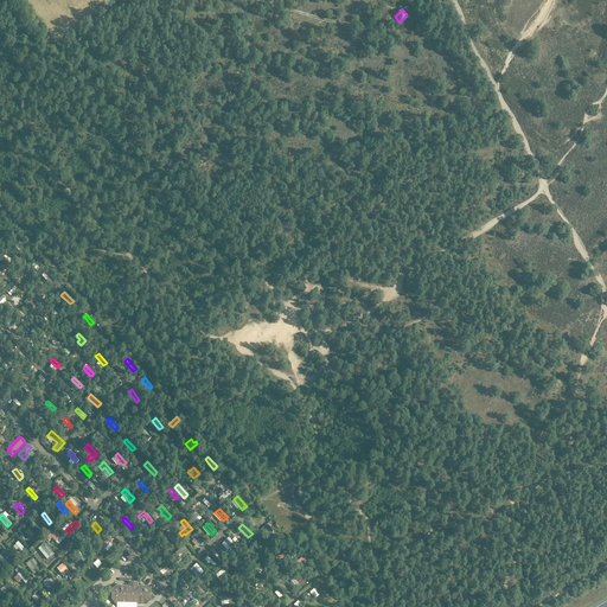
[(29,529),(29,530),(33,536),(37,540),(40,536),(32,526),(29,529)]
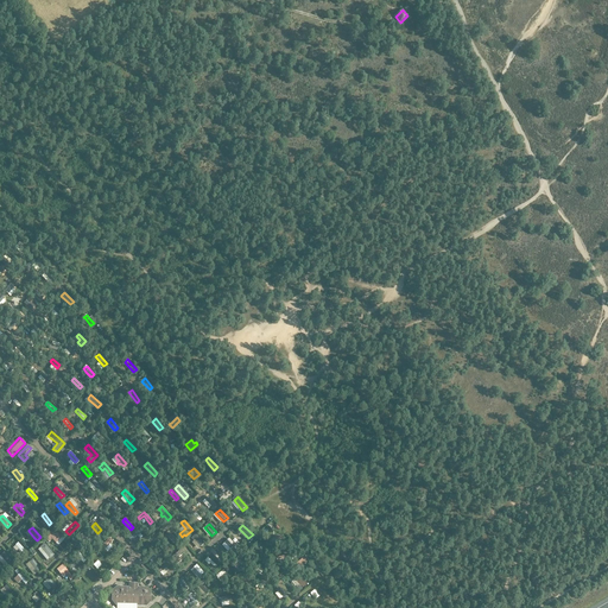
[(59,531),(58,533),(54,529),(44,538),(49,542),(51,538),(56,544),(63,538),(62,537),(63,534),(59,531)]
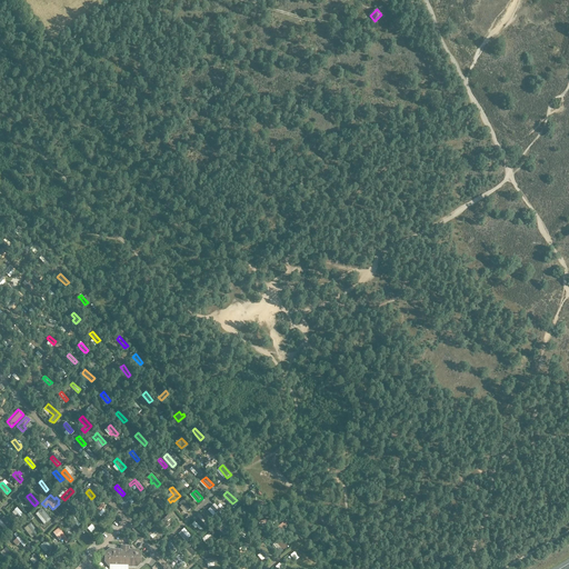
[(125,506),(128,501),(131,499),(128,497),(121,503),(125,506)]
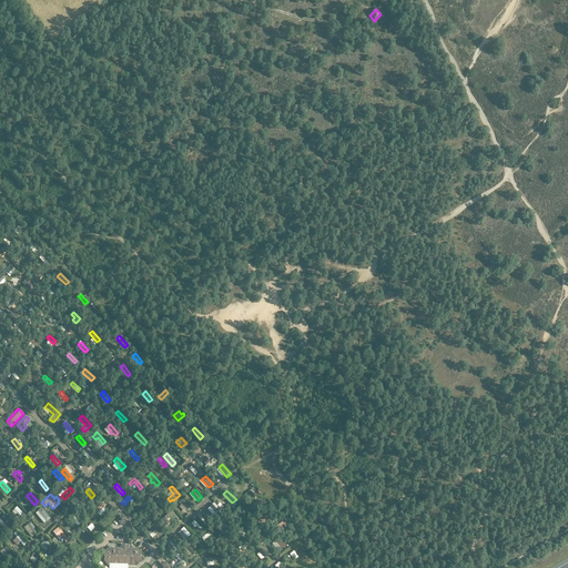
[(75,500),(81,508),(80,509),(81,510),(82,509),(83,509),(87,506),(79,497),(75,500)]
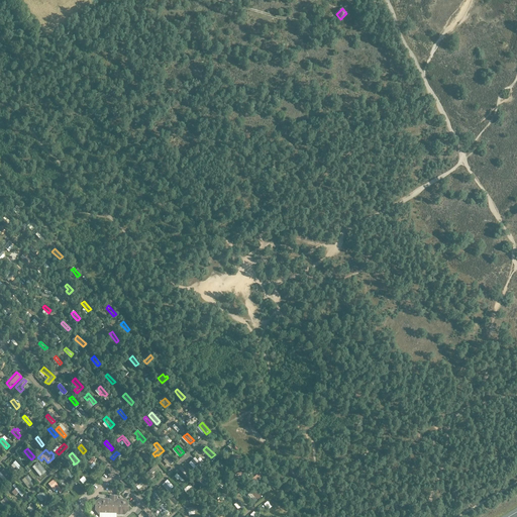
[(165,460),(166,459),(171,464),(174,462),(167,454),(164,457),(163,458),(165,460)]
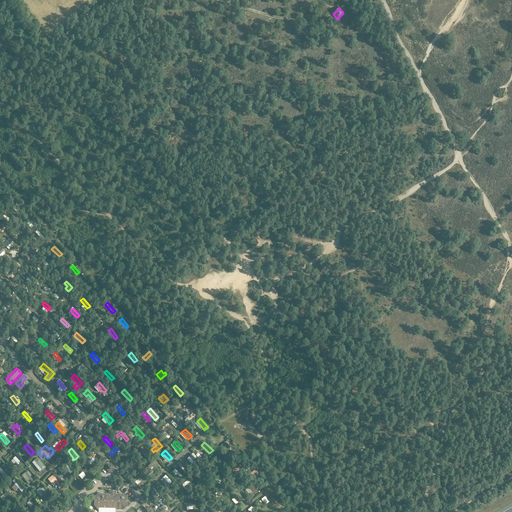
[(88,464),(89,463),(91,460),(95,456),(92,453),(85,461),(88,464)]
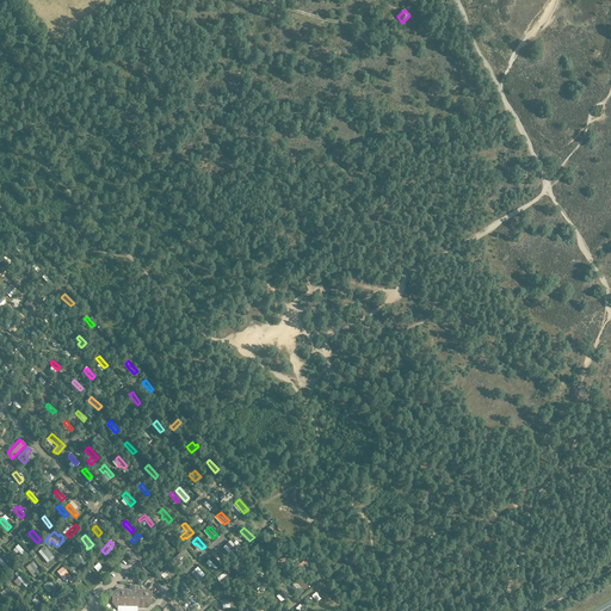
[(227,547),(223,549),(232,559),(234,556),(235,555),(240,551),(230,542),(226,545),(227,547)]
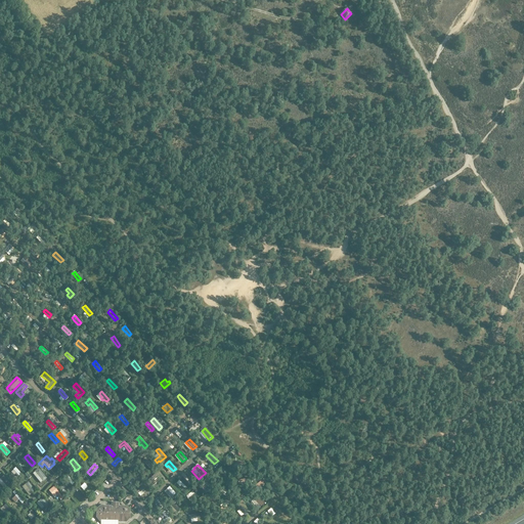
[(36,473),(43,482),(47,479),(40,470),(36,473)]
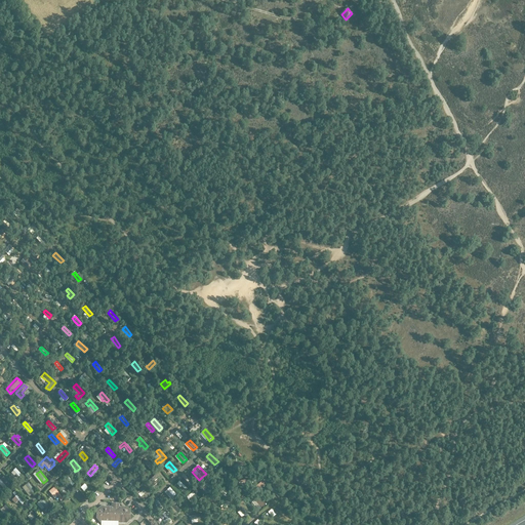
[(150,485),(160,477),(158,474),(148,482),(150,485)]
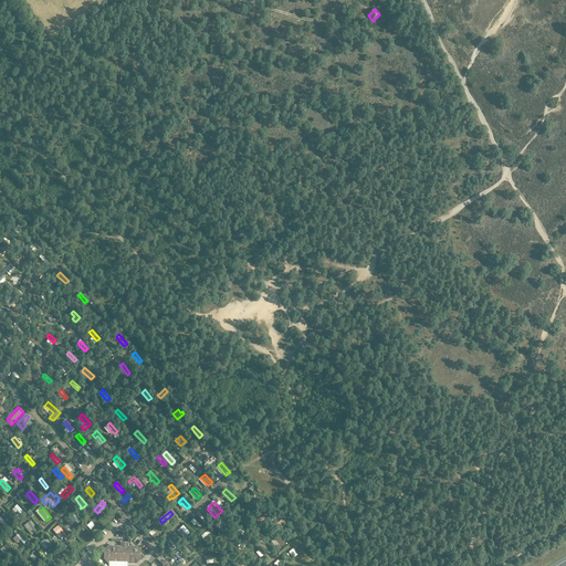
[(1,517),(0,517),(0,522),(4,527),(7,525),(10,522),(4,515),(3,514),(0,517),(1,517)]
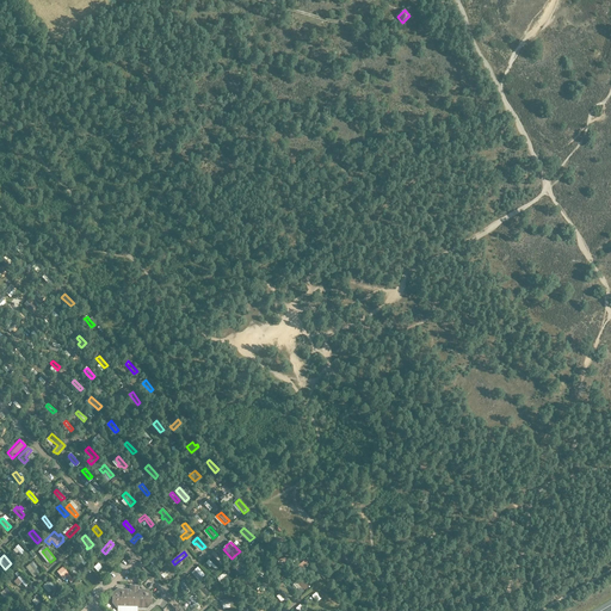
[(79,555),(75,556),(81,563),(79,566),(81,568),(84,566),(86,563),(79,555)]
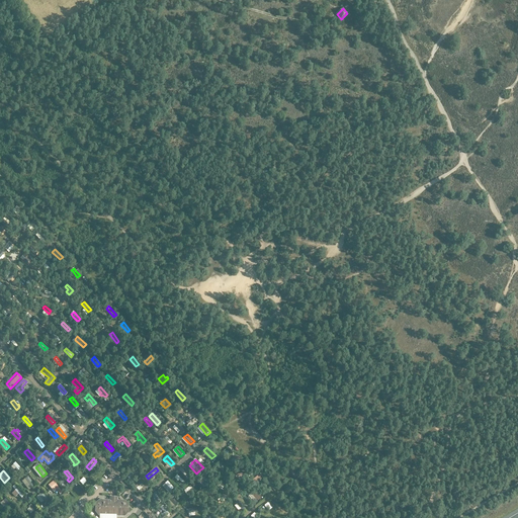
[(133,477),(130,480),(132,483),(138,476),(140,478),(143,475),(141,472),(138,470),(136,472),(134,475),(133,473),(131,476),(133,477)]
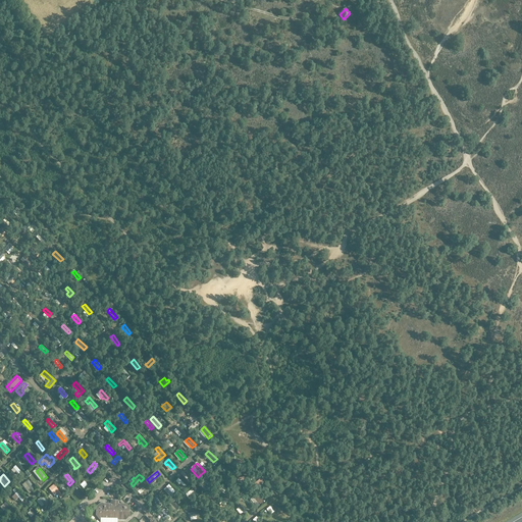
[(178,479),(186,486),(190,482),(181,475),(178,479)]
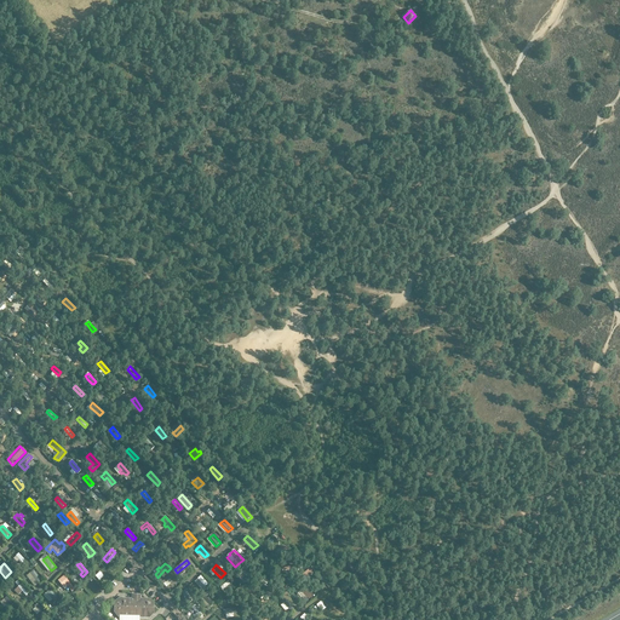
[(313,570),(309,567),(297,577),(300,580),(313,570)]
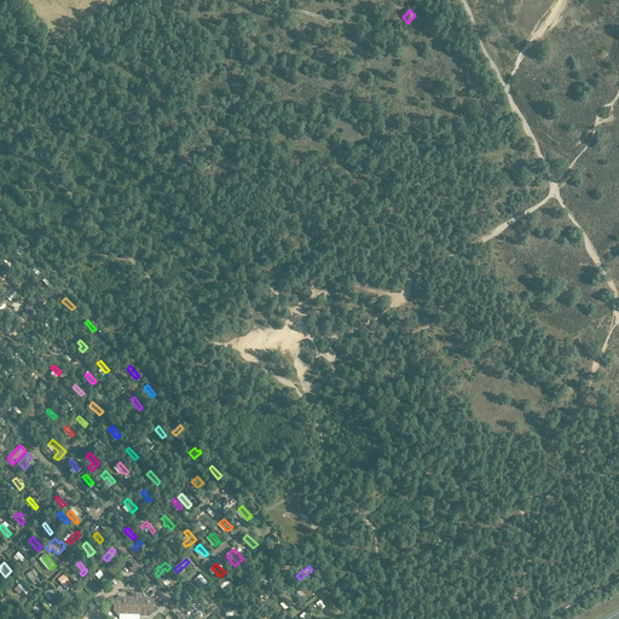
[(242,571),(243,571),(246,574),(250,579),(253,577),(246,568),(242,571)]
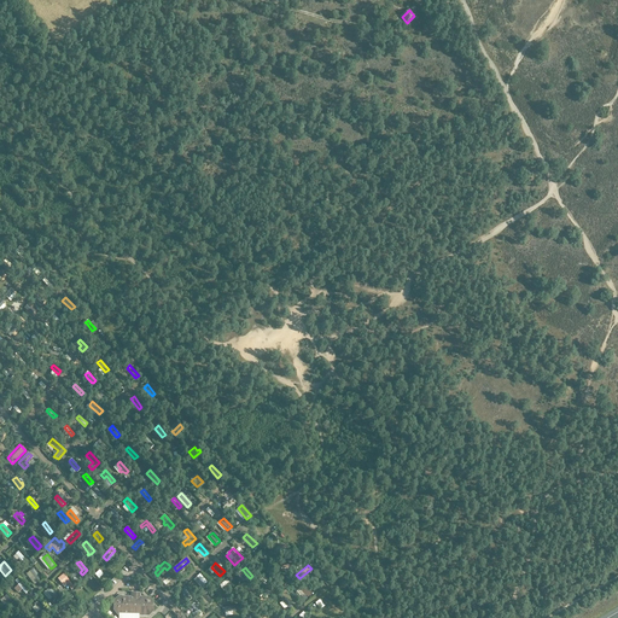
[(40,577),(33,569),(30,571),(38,579),(40,577)]
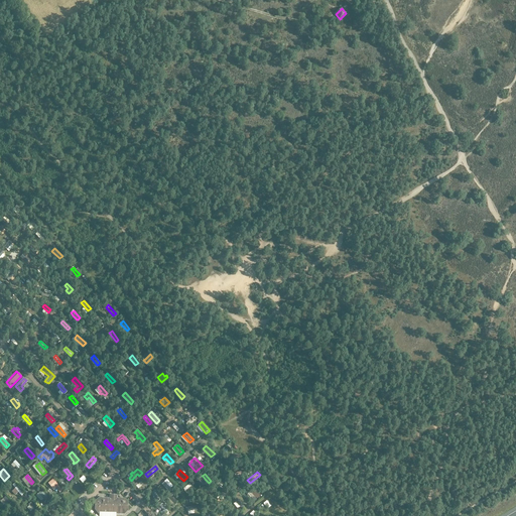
[(50,482),(48,484),(51,488),(53,491),(56,489),(59,493),(61,491),(56,485),(56,484),(53,480),(50,482)]
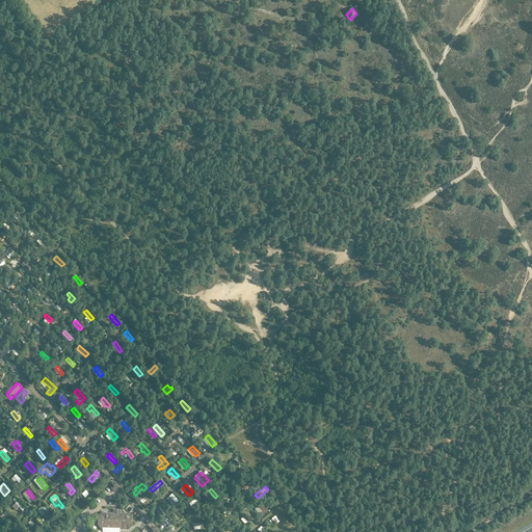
[(177,505),(180,503),(173,495),(169,497),(177,505)]
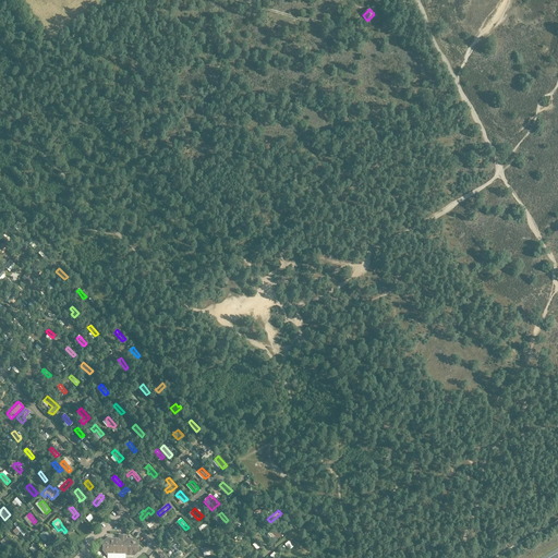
[(15,521),(12,523),(20,533),(23,531),(15,521)]
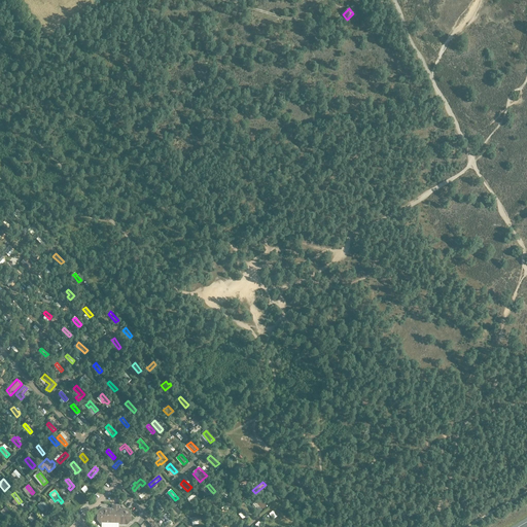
[(41,501),(37,504),(45,513),(48,510),(41,501)]
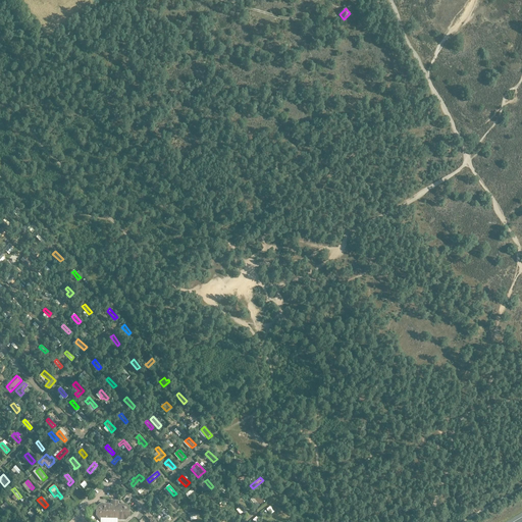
[(160,508),(163,506),(156,497),(153,499),(160,508)]
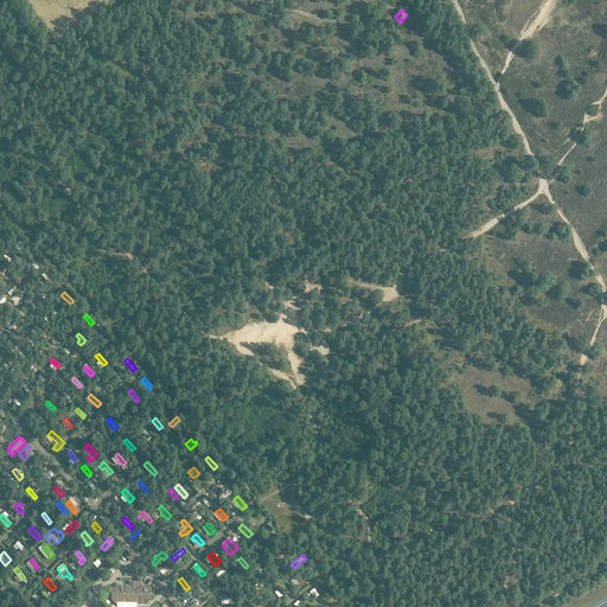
[(197,585),(199,587),(205,594),(209,592),(208,590),(209,590),(204,585),(203,586),(202,583),(203,582),(202,580),(197,585)]
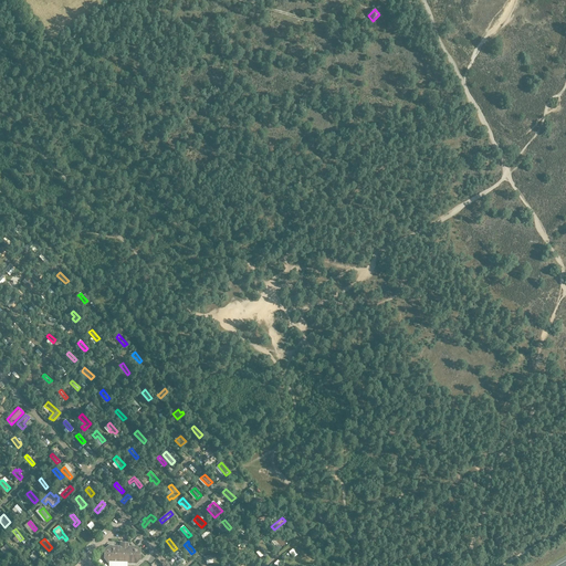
[(279,551),(276,547),(274,545),(275,545),(273,542),(272,543),(269,545),(275,554),(279,551)]
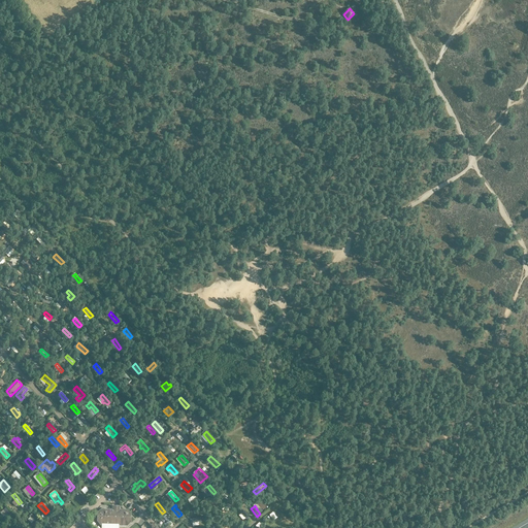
[(99,513),(99,522),(101,525),(102,525),(101,527),(119,527),(119,525),(127,526),(130,523),(130,515),(127,513),(122,512),(120,510),(102,510),(99,513)]
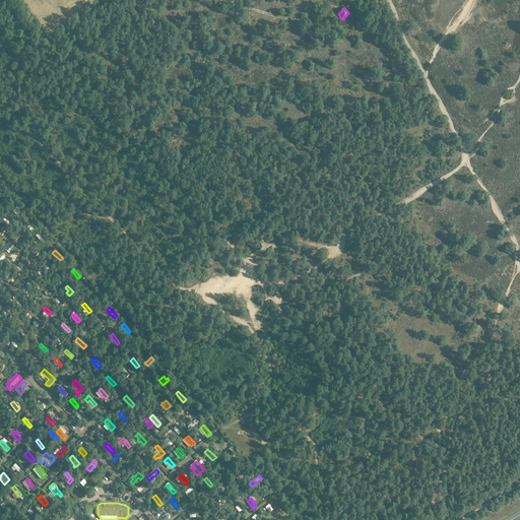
[(31,506),(28,509),(37,517),(40,515),(31,506)]
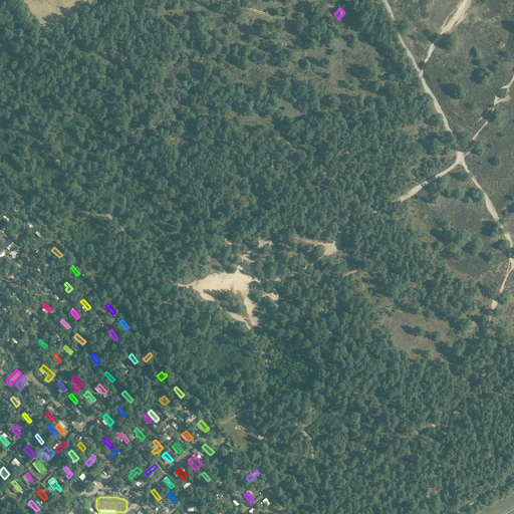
[(159,503),(165,513),(168,511),(162,501),(159,503)]
